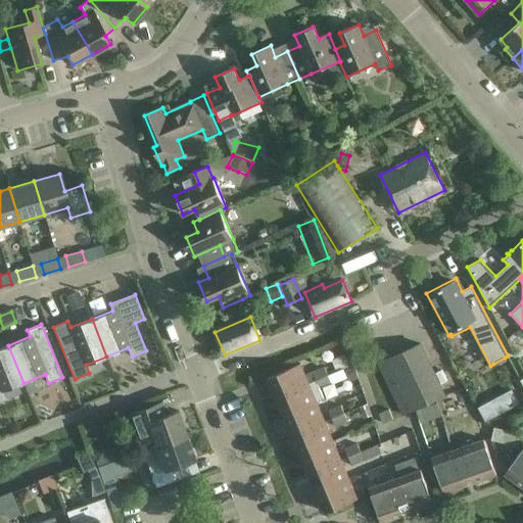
[(420,344),(379,364),(403,415),(444,395),(420,344)]
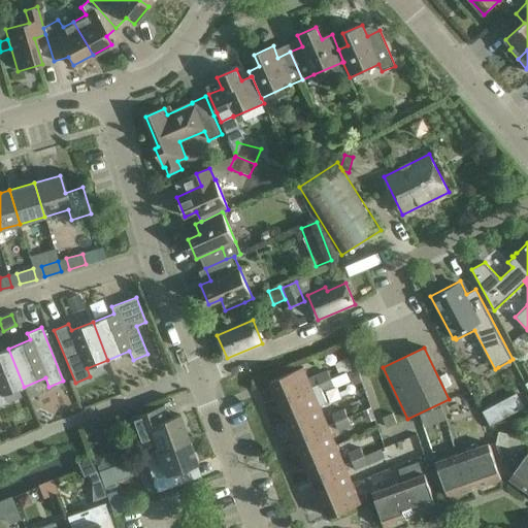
[(0,405),(6,403),(2,395),(24,387),(8,349),(0,352),(0,405)]
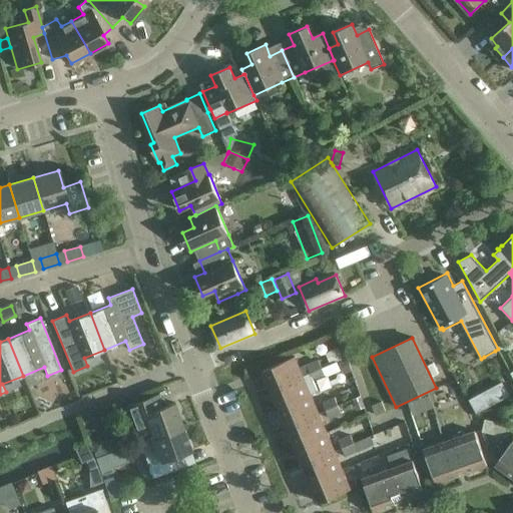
[(332,351),(325,354),(330,365),(335,363),(343,360),(338,348),(332,351)]
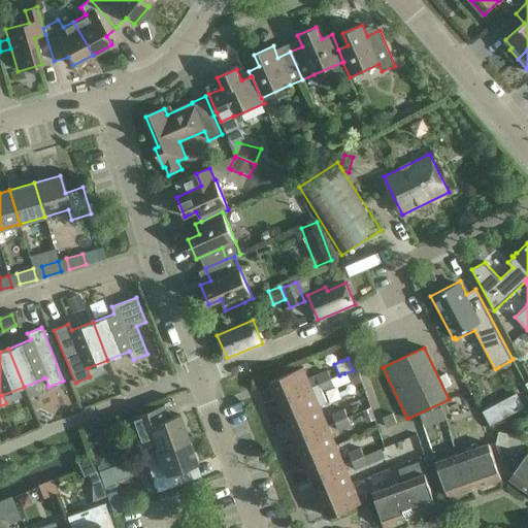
[(270,381),(279,400),(331,378),(327,370),(307,378),(302,367),(270,381)]
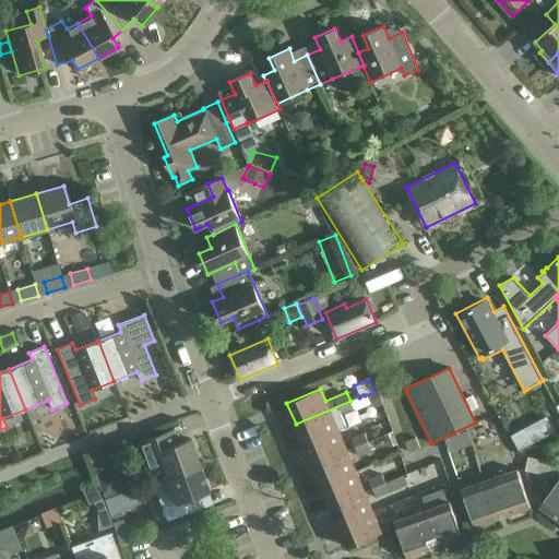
[(378,392),(369,395),(373,407),(382,404),(378,392)]
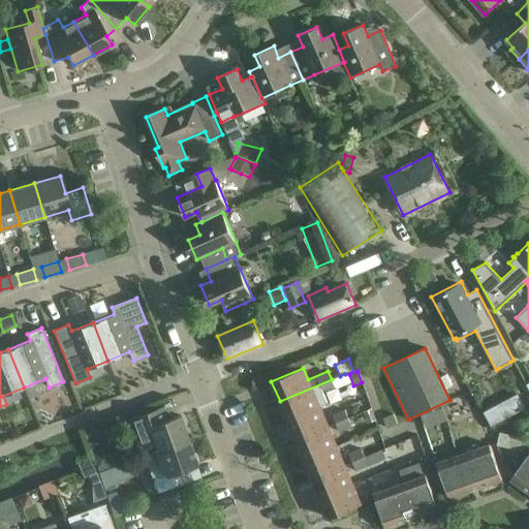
[(349,381),(345,374),(340,376),(332,379),(280,401),(288,421),(320,407),(328,404),(322,393),(349,381)]
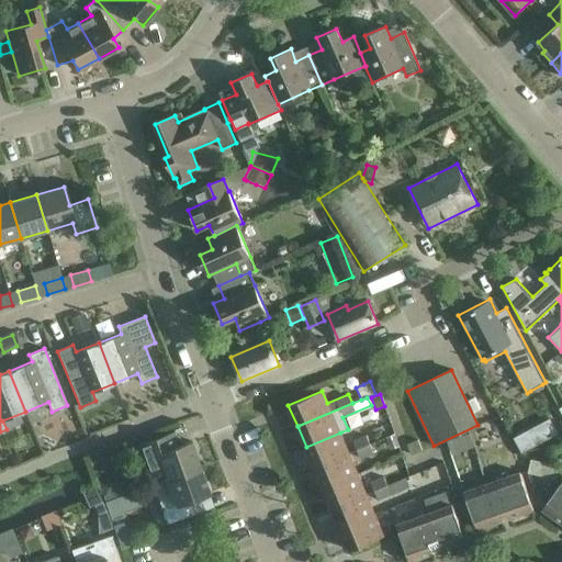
[(315,468),(349,453),(340,433),(306,447),(315,468)]
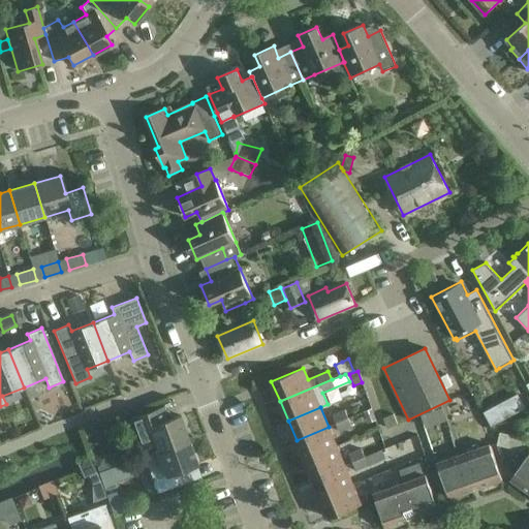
[(442,408),(435,410),(439,423),(446,419),(442,408)]
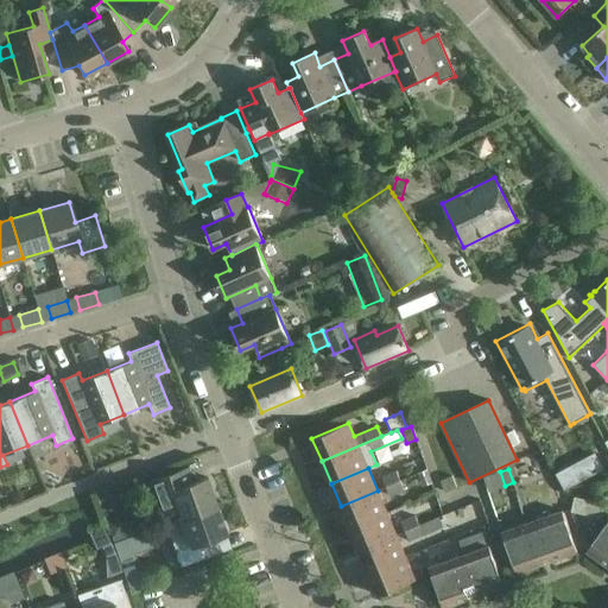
[(165,476),(150,481),(156,498),(160,511),(165,524),(179,518),(216,506),(206,477),(200,480),(192,482),(185,485),(181,470),(165,476)]
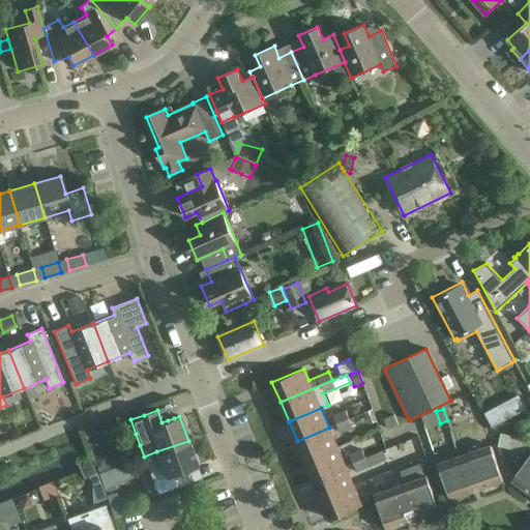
[(372,410),(364,413),(369,424),(377,421),(372,410)]
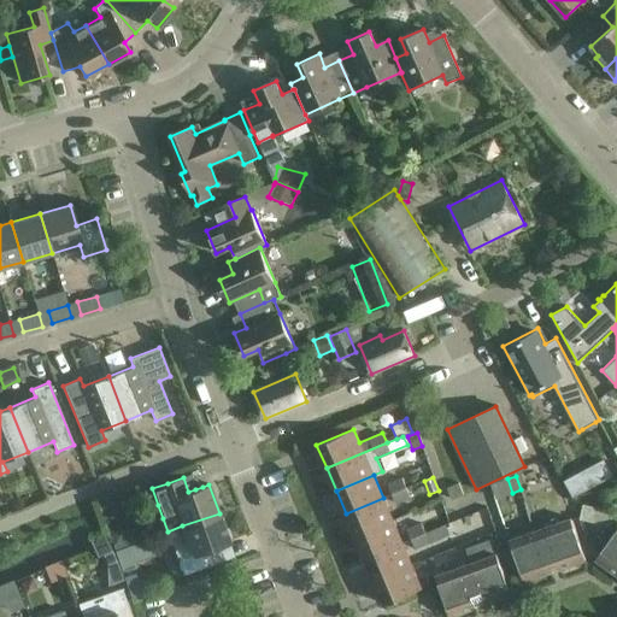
[(401,479),(388,485),(392,494),(406,488),(401,479)]
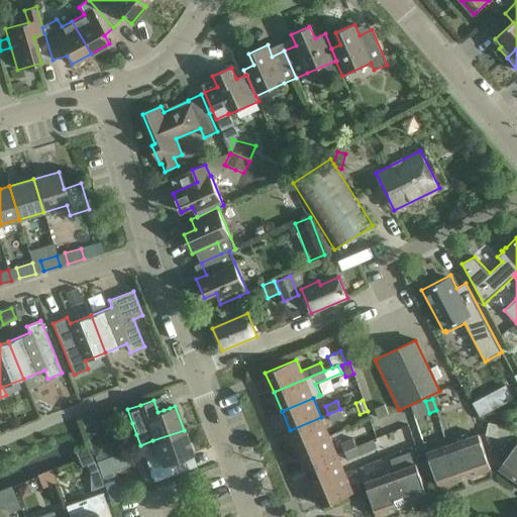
[(425,401),(419,403),(423,415),(429,413),(425,401)]
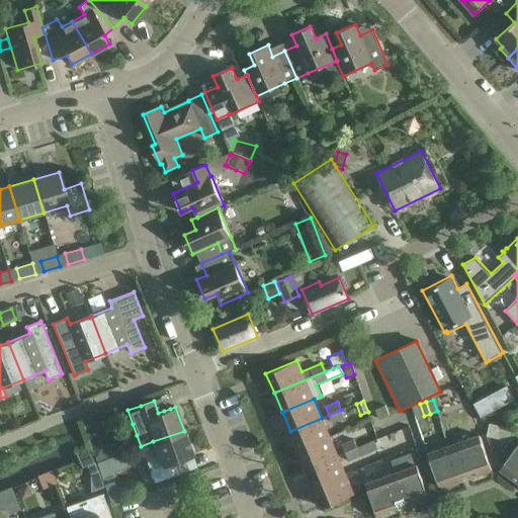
[(384,406),(375,410),(379,419),(389,416),(384,406)]
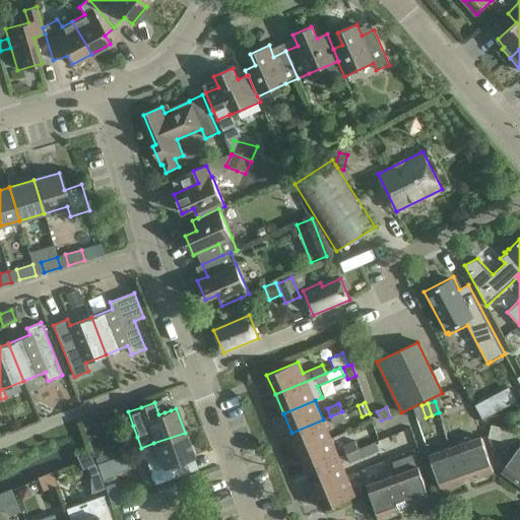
[(345,419),(342,411),(330,416),(333,425),(345,419)]
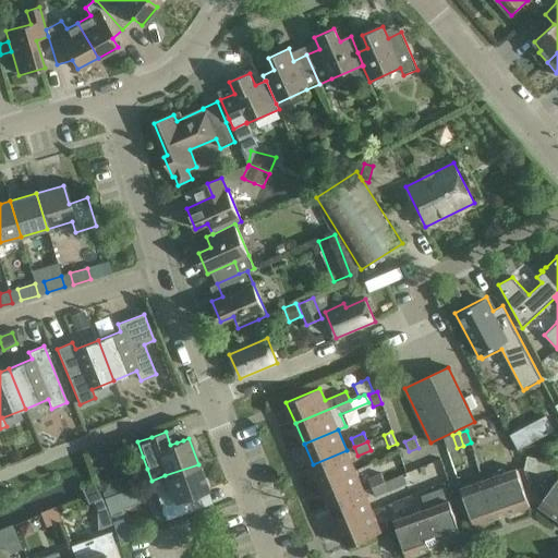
[(322,485),(355,471),(347,450),(313,464),(322,485)]
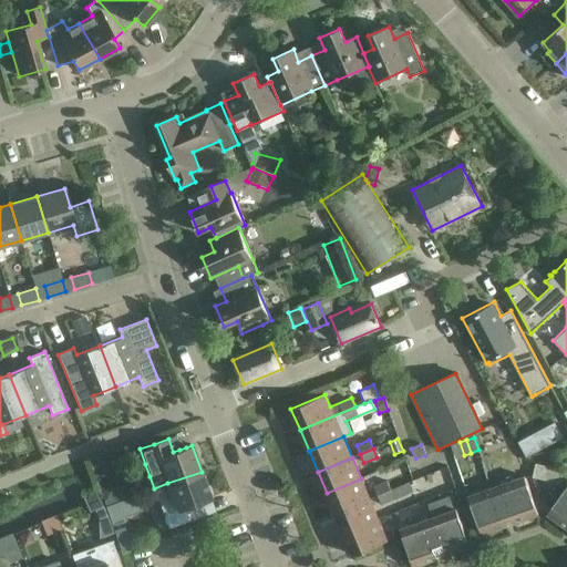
[(540,477),(544,465),(536,464),(534,476),(540,477)]
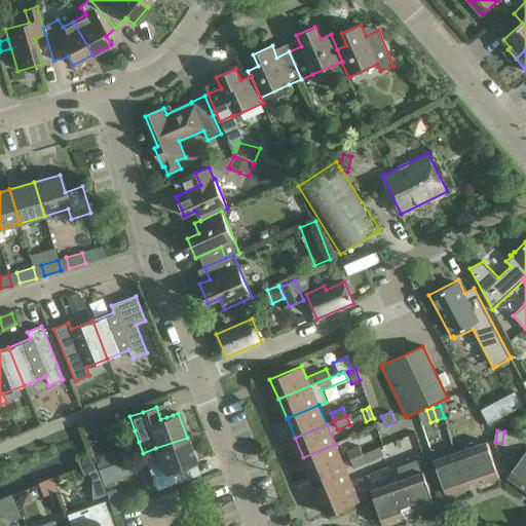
[(504,431),(501,443),(509,445),(511,433),(504,431)]
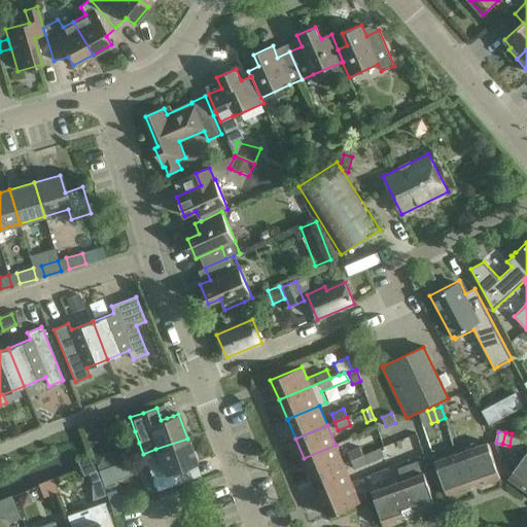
[(512,433),(510,446),(516,447),(519,435),(512,433)]
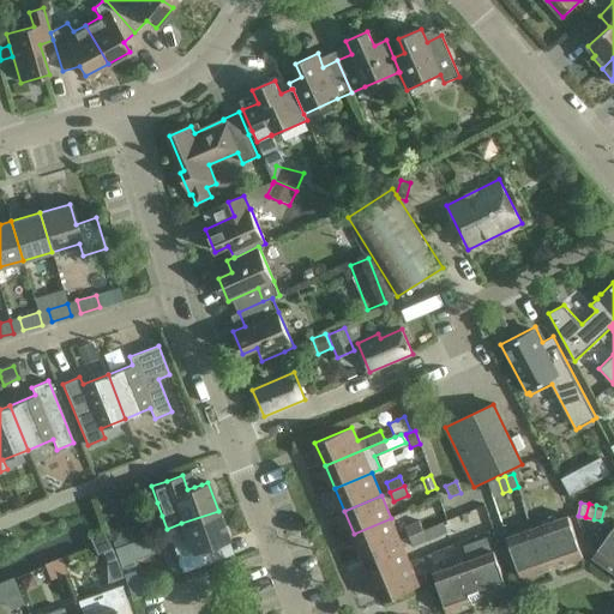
[(181,523),(167,529),(169,536),(173,543),(176,557),(182,572),(198,566),(212,561),(208,547),(228,539),(218,511),(181,523)]
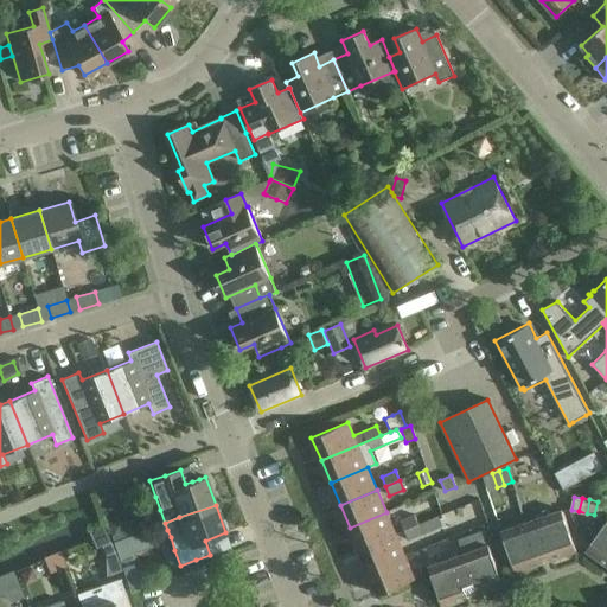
[(516,572),(542,563),(531,535),(541,531),(550,560),(576,550),(562,510),(502,531),(516,572)]
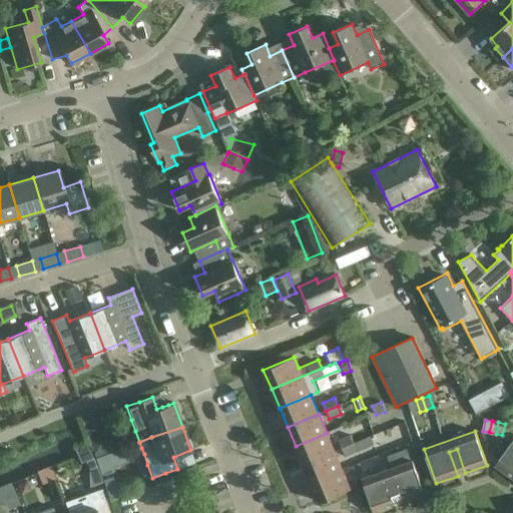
[(296,446),(304,465),(335,452),(327,433),(296,446)]
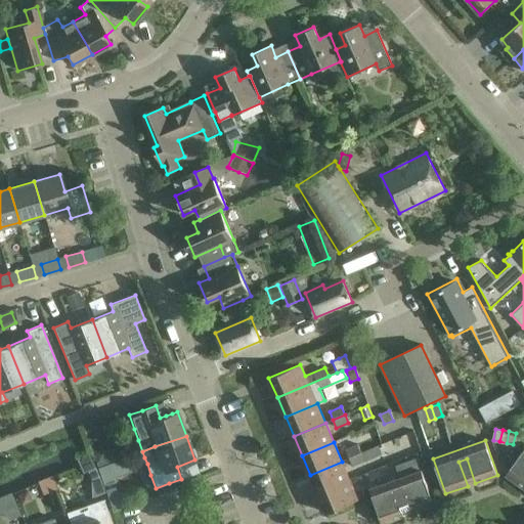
[(123,443),(107,449),(112,462),(127,455),(123,443)]
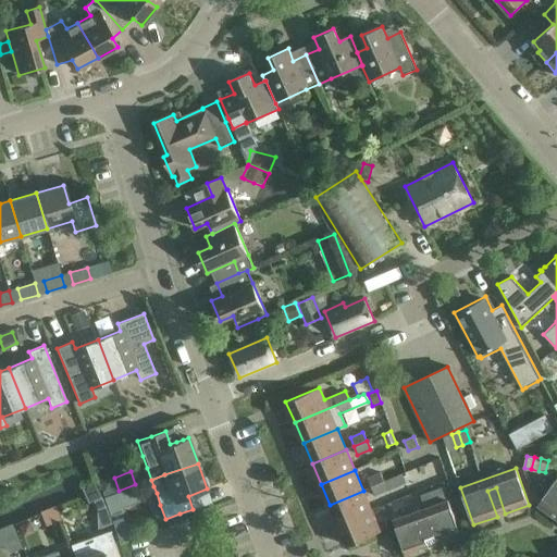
[(368,478),(371,487),(384,482),(380,472),(368,478)]
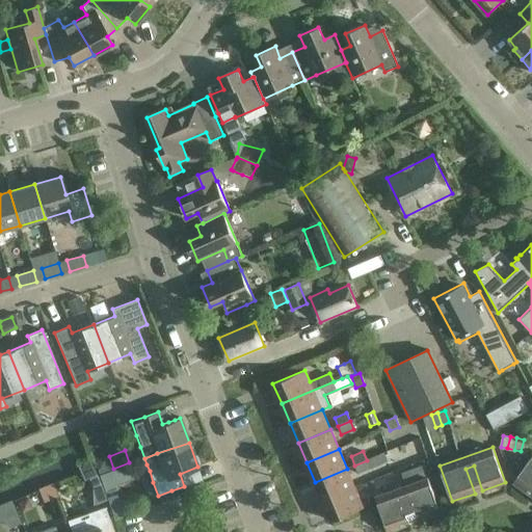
[(531,455),(526,466),(513,482),(531,495),(531,455)]
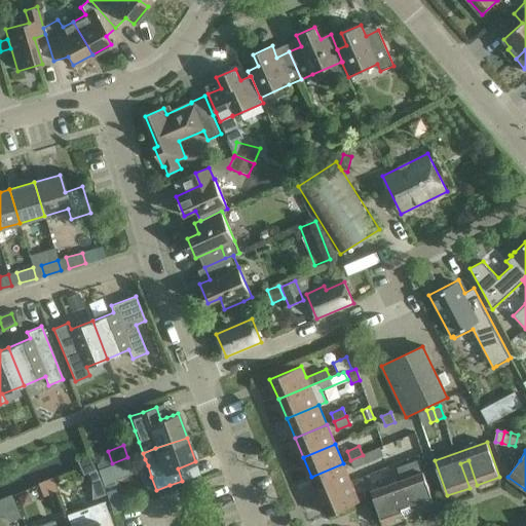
[(100,478),(96,468),(89,454),(81,458),(76,460),(81,470),(83,475),(87,473),(91,481),(100,478)]
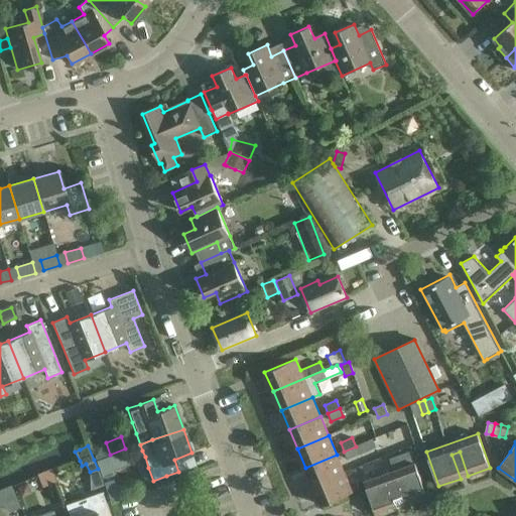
[(359,454),(356,446),(344,452),(347,459),(359,454)]
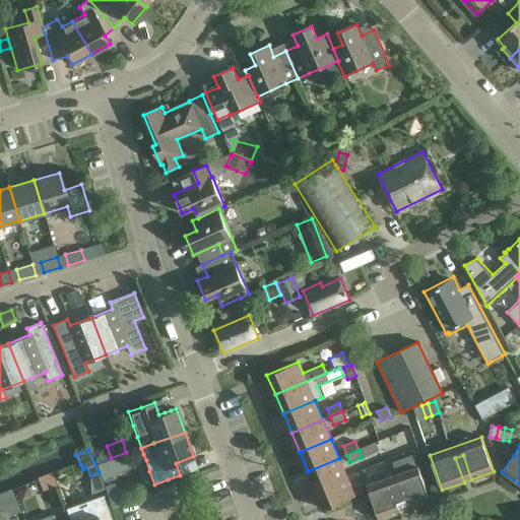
[(400,484),(409,509),(431,502),(418,467),(417,467),(413,455),(400,459),(404,472),(397,474),(367,485),(379,519),(401,512),(392,488),(400,484)]
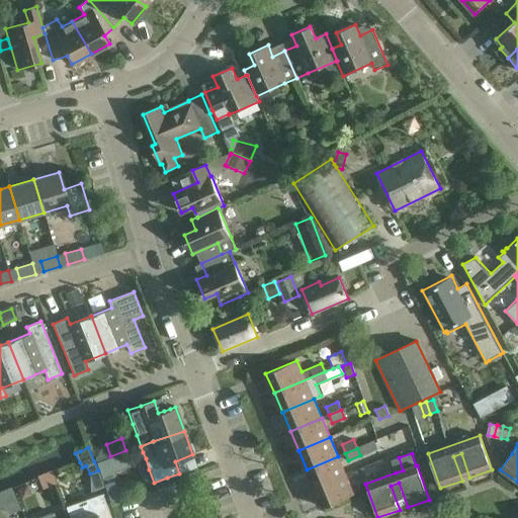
[(307,469),(315,489),(346,476),(338,456),(307,469)]
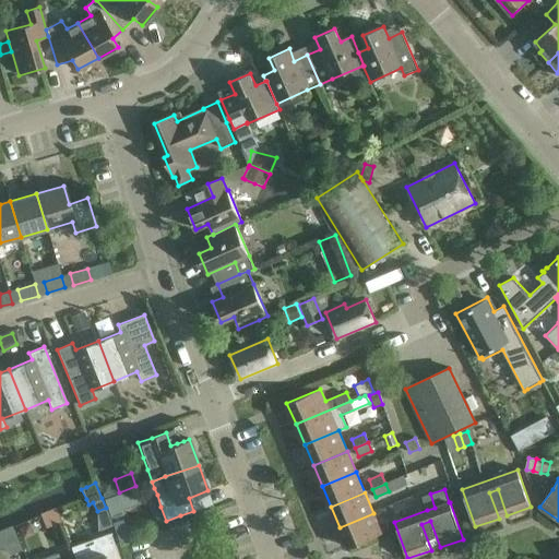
[(421,497),(427,510),(435,508),(430,494),(421,497)]
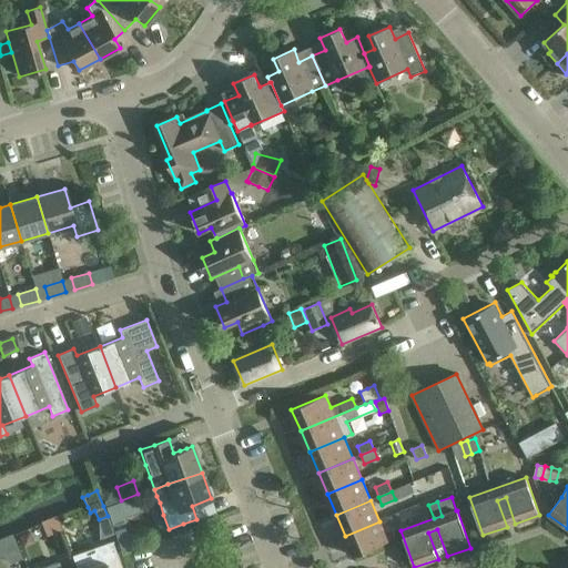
[(120,503),(105,507),(113,527),(128,521),(127,518),(120,503)]
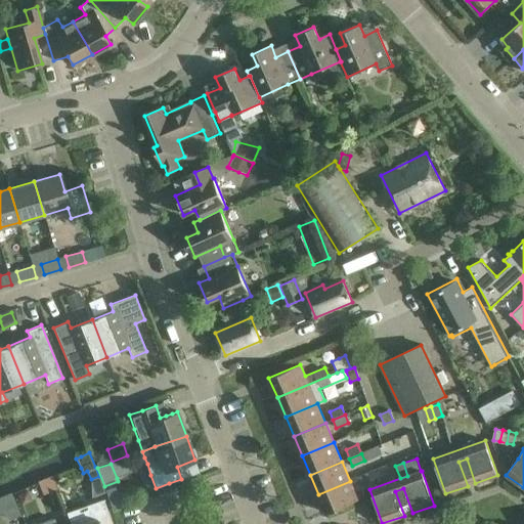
[(358,500),(350,481),(318,494),(326,514),(358,500)]
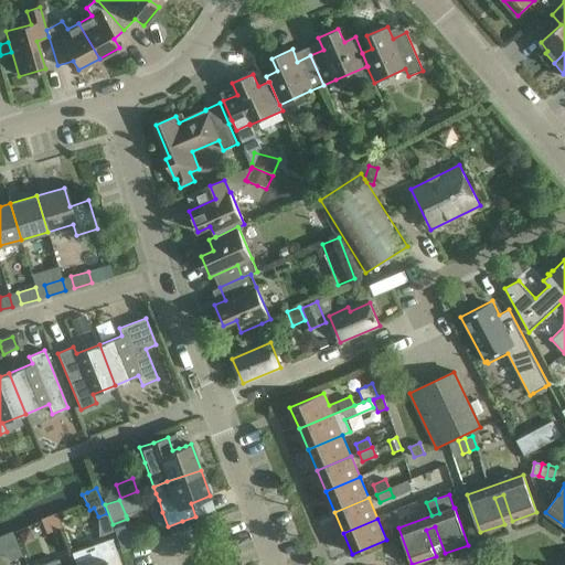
[(109,521),(103,523),(103,537),(114,533),(109,521)]
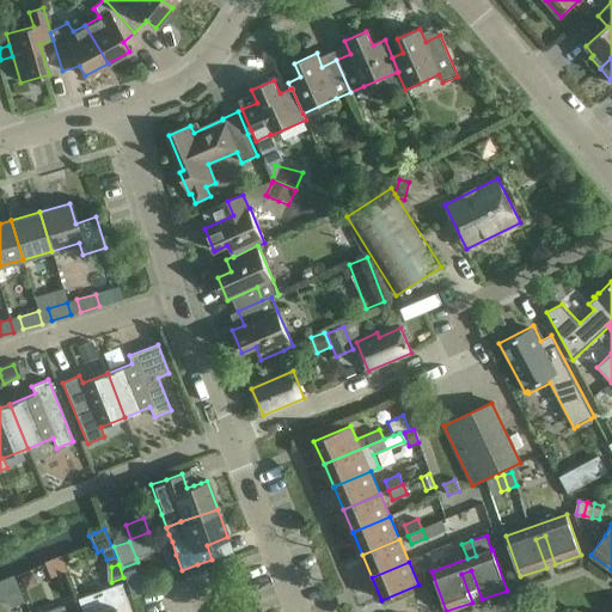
[(32,573),(19,577),(25,591),(37,585),(32,573)]
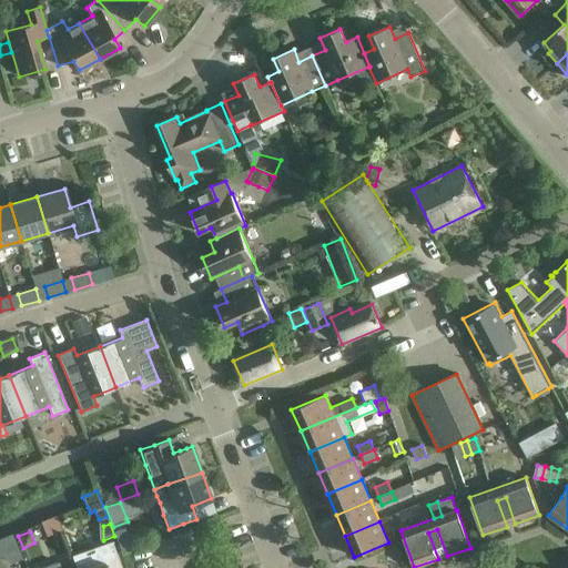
[(120,567),(114,550),(112,544),(89,553),(87,557),(90,567),(85,567),(120,567)]
